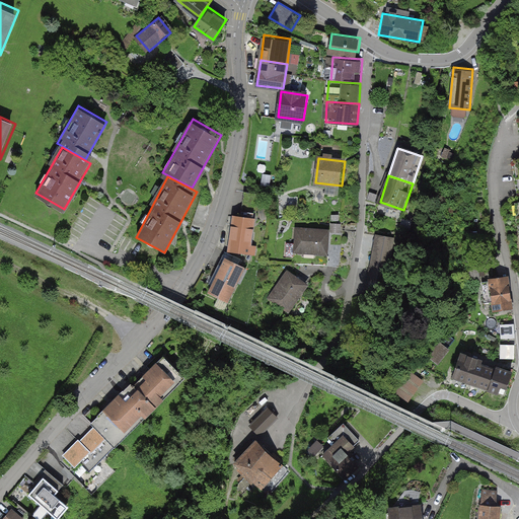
[(232,216),(229,250),(254,252),(257,218),(232,216)]
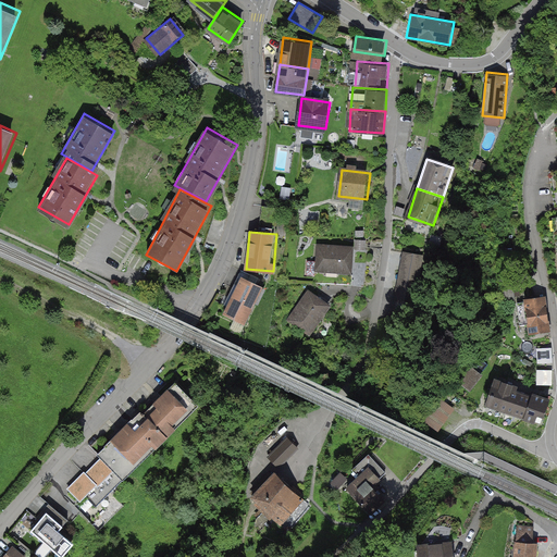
[(359,246),(318,245),(318,279),(358,279),(359,246)]
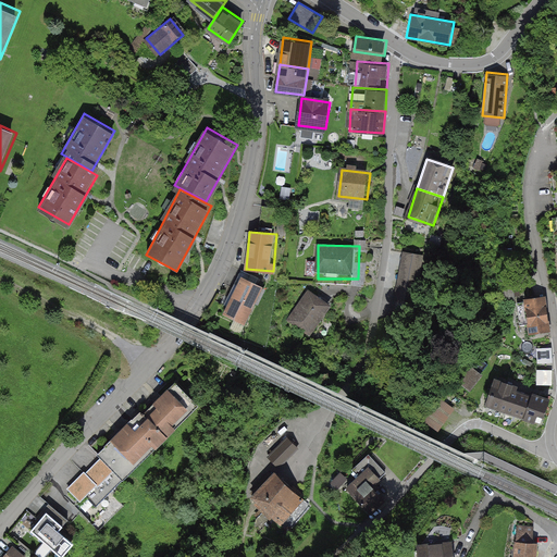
[(421,257),(403,254),(392,309),(409,312),(421,257)]
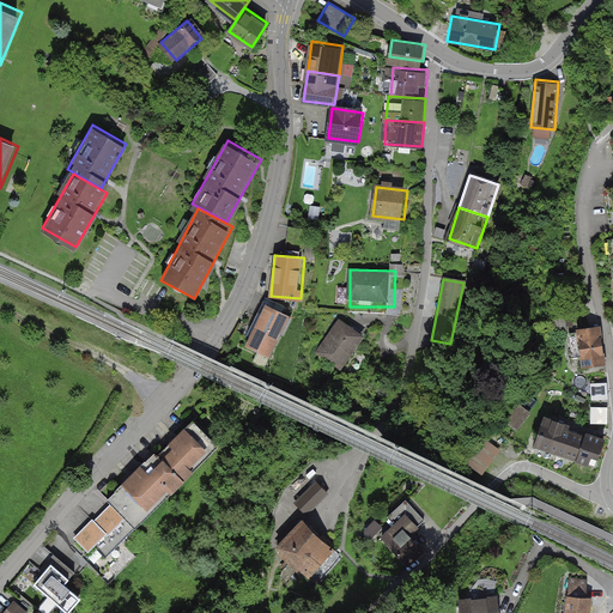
[(266,301),(249,337),(277,350),(293,314),(266,301)]
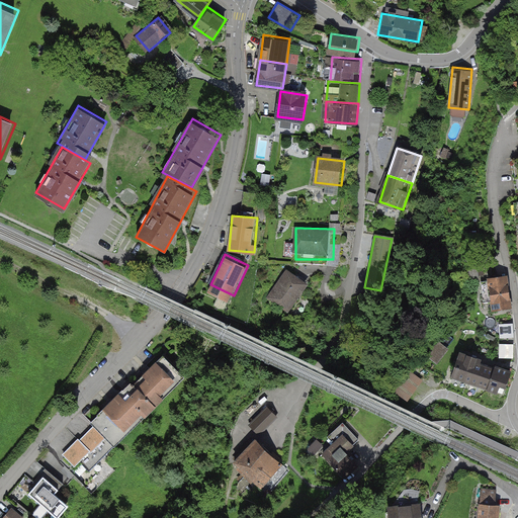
[(292,316),(312,288),(288,272),(269,299),(292,316)]
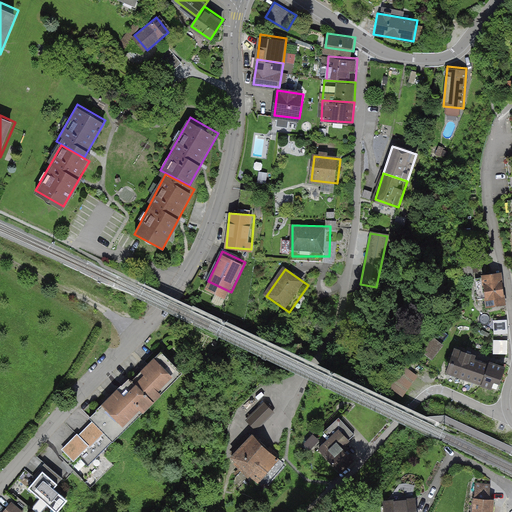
[(504,306),(499,271),(483,274),(487,308),(504,306)]
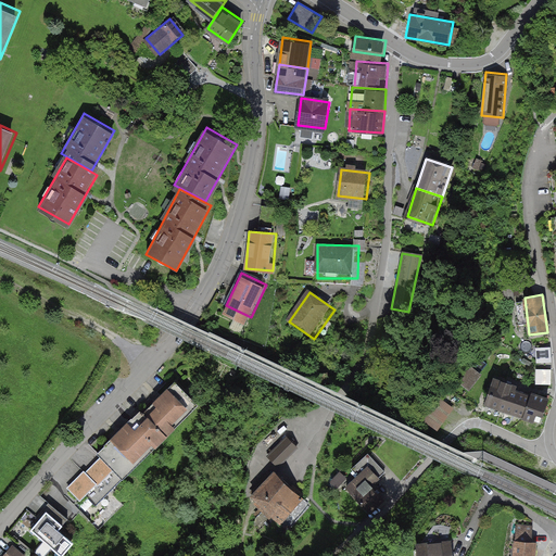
[(552,362),(551,346),(535,348),(536,362),(552,362)]
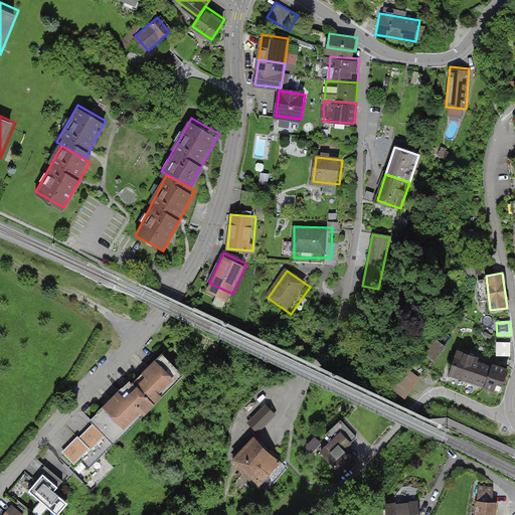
[(435,361),(446,346),(436,339),(424,353),(435,361)]
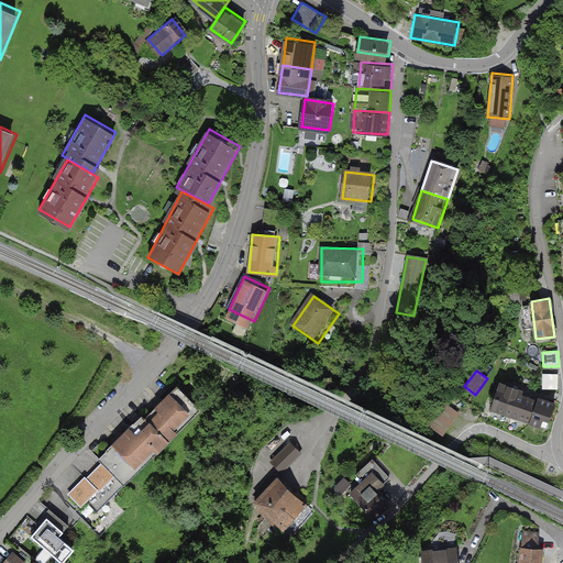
[(558,373),(543,374),(543,389),(559,388),(558,373)]
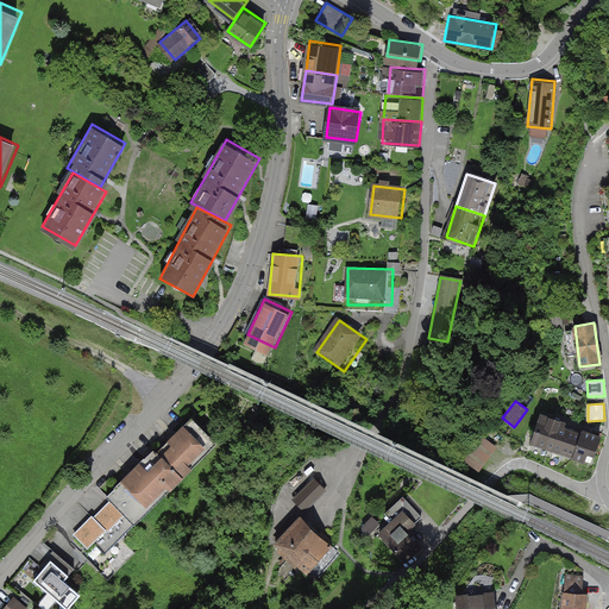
[(220,444),(192,416),(163,445),(192,472),(220,444)]
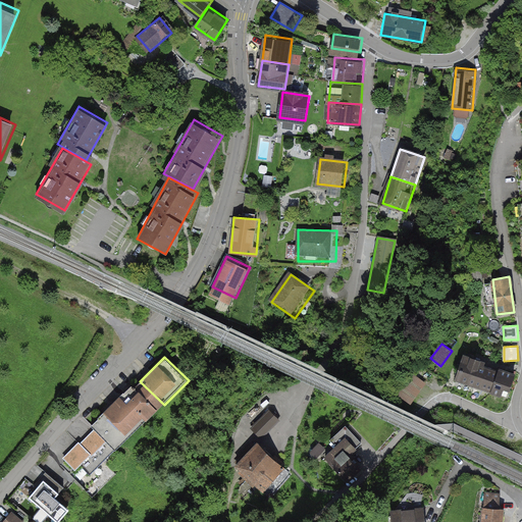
[(479,362),(465,357),(457,380),(491,393),(499,374),(477,366),(479,362)]
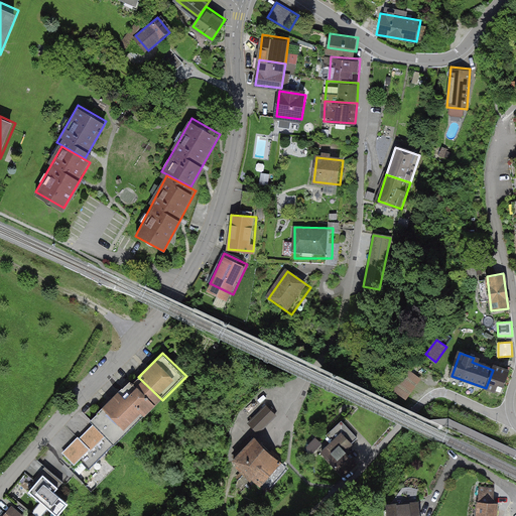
[(494,366),(493,370),(486,388),(496,391),(498,384),(504,386),(508,371),(494,366)]
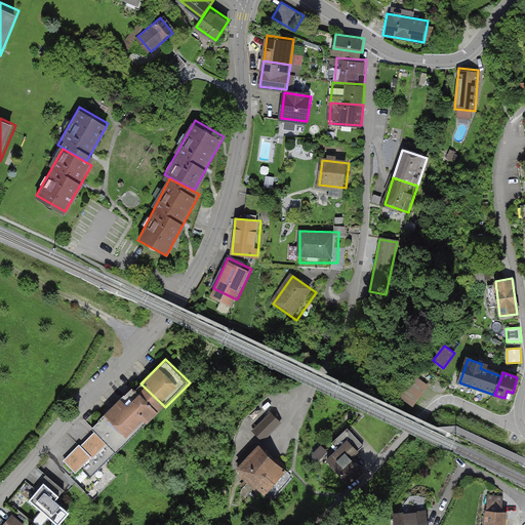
[(415,377),(402,400),(416,409),(430,386),(415,377)]
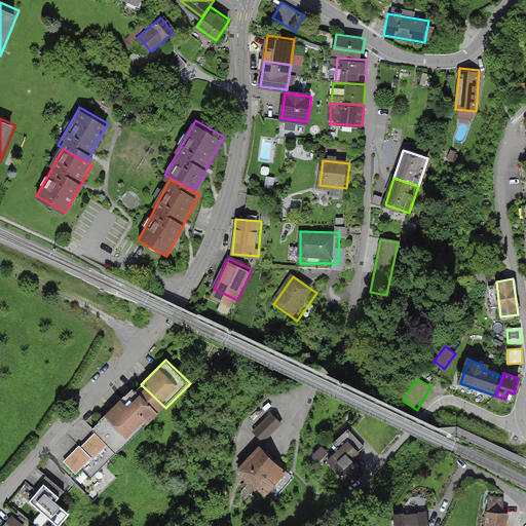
[(165,408),(141,384),(96,428),(120,453),(165,408)]
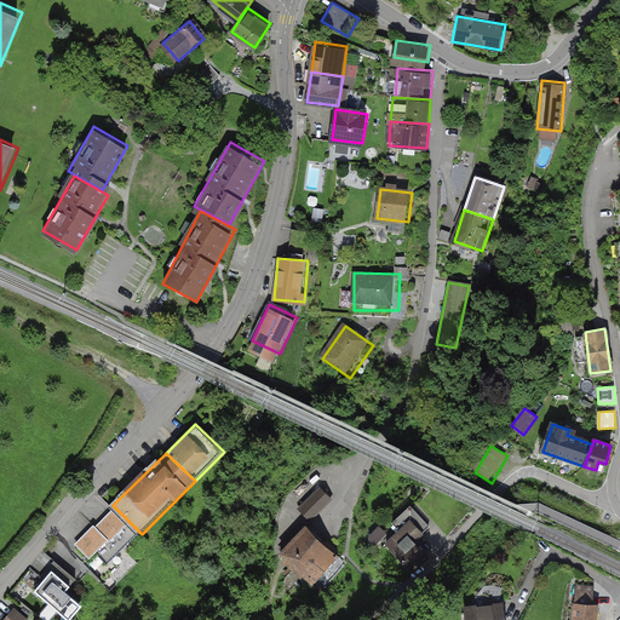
[(320,484),(298,506),(311,520),(333,497),(320,484)]
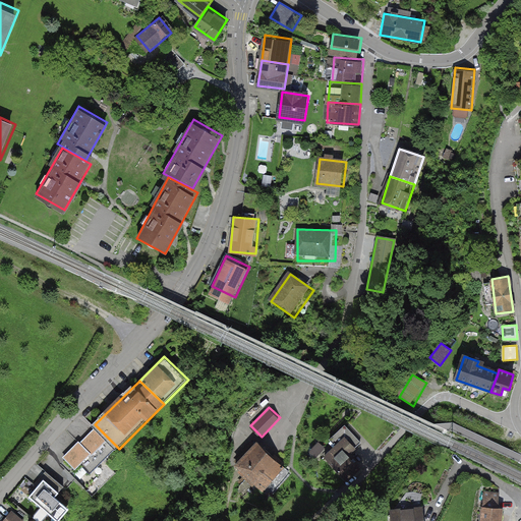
[(348,479),(361,466),(350,451),(361,441),(346,421),(329,437),(335,443),(324,453),(348,479)]
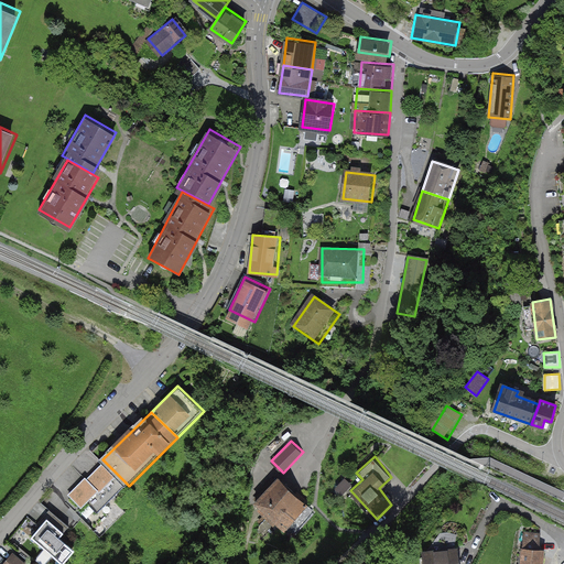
[(125,487),(101,464),(72,496),(95,518),(125,487)]
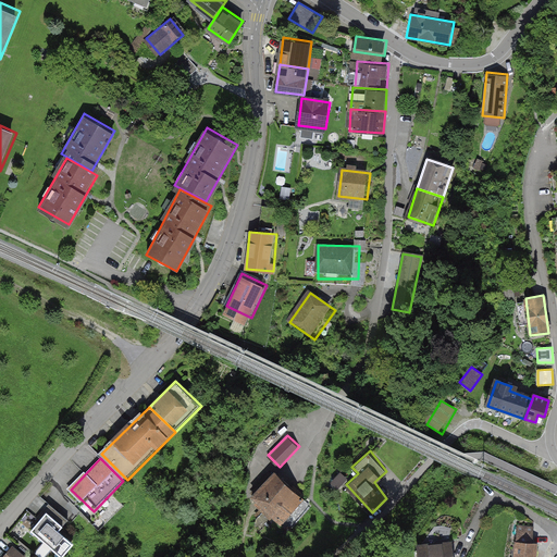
[(281,528),(310,500),(281,470),(252,497),(281,528)]
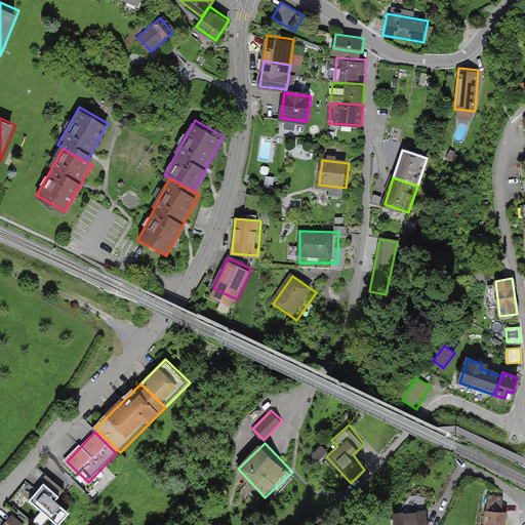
[(63,524),(82,503),(47,474),(25,500),(53,524),(63,524)]
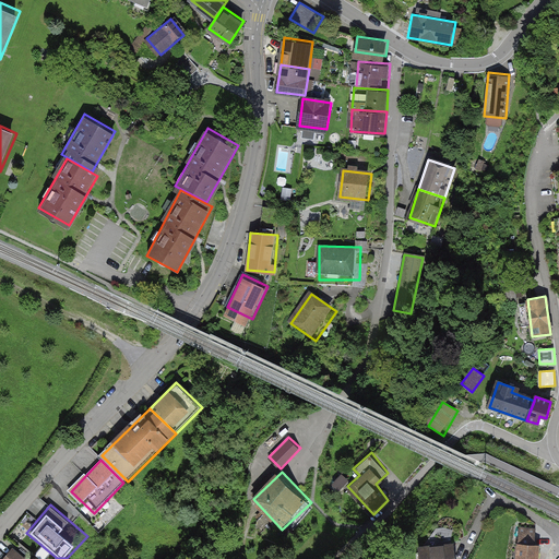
[(454,558),(453,544),(416,547),(417,558),(454,558)]
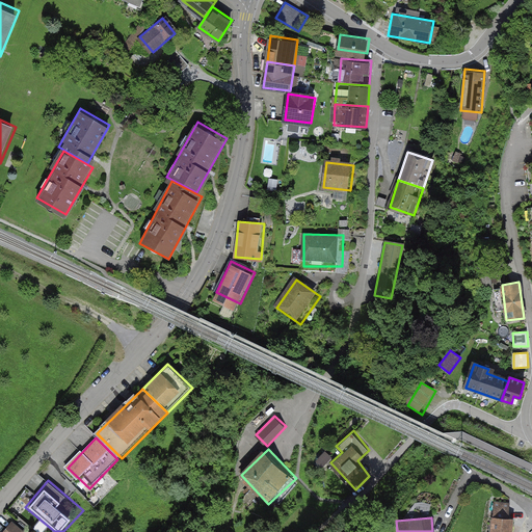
[(511,531),(512,520),(490,517),(488,531),(511,531)]
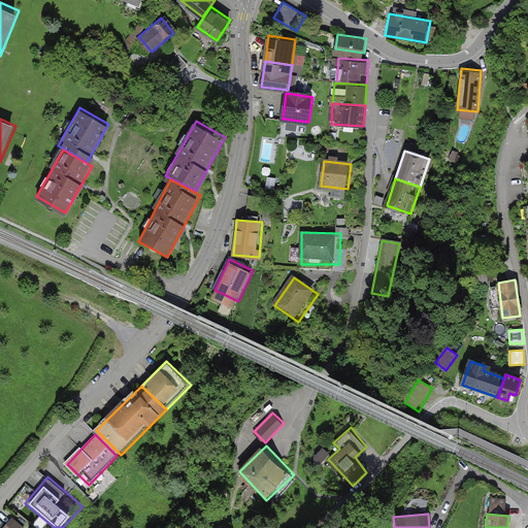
[(24,527),(11,517),(0,527),(24,527)]
